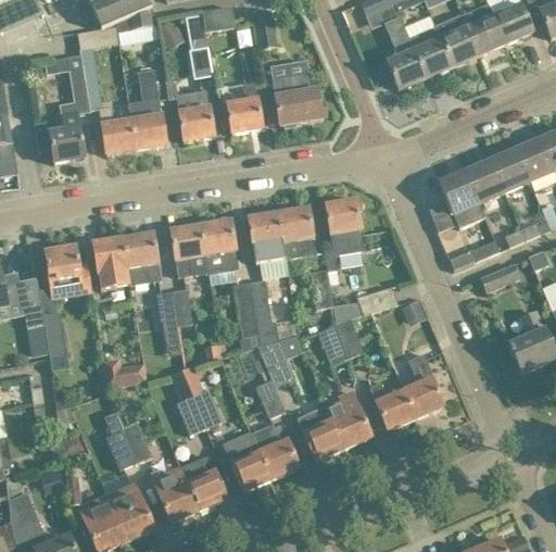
[(0,0),(0,32),(43,13),(37,0),(0,0)]
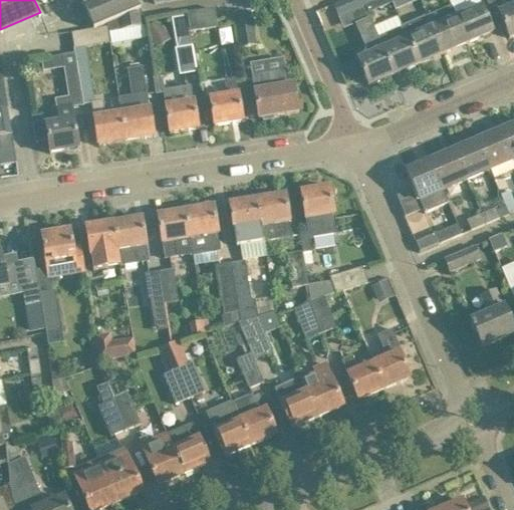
[(82,0),(93,26),(95,26),(116,16),(140,7),(137,0),(82,0)]
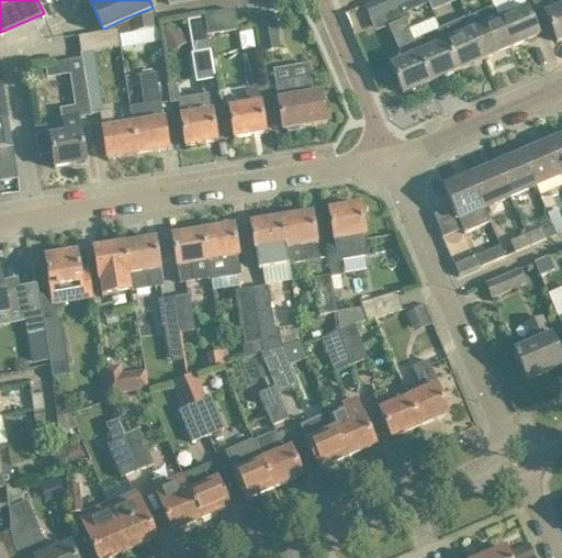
[(403,15),(398,3),(396,0),(372,0),(367,2),(377,28),(391,22),(405,55),(390,62),(402,90),(430,78),(403,15)]
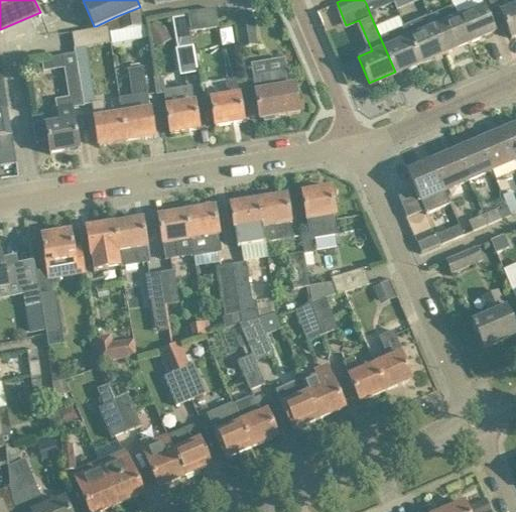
[(452,0),(454,3),(458,14),(469,40),(494,30),(484,4),(482,0),(452,0)]
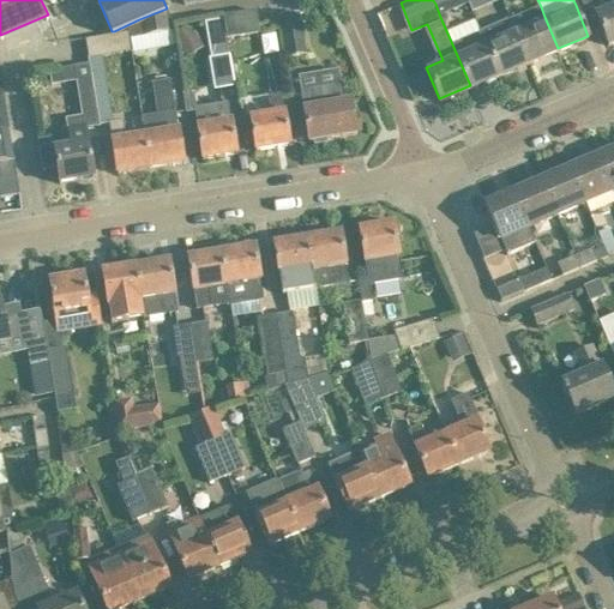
[(607,0),(609,6),(595,12),(599,20),(608,42),(613,40),(613,0),(607,0)]
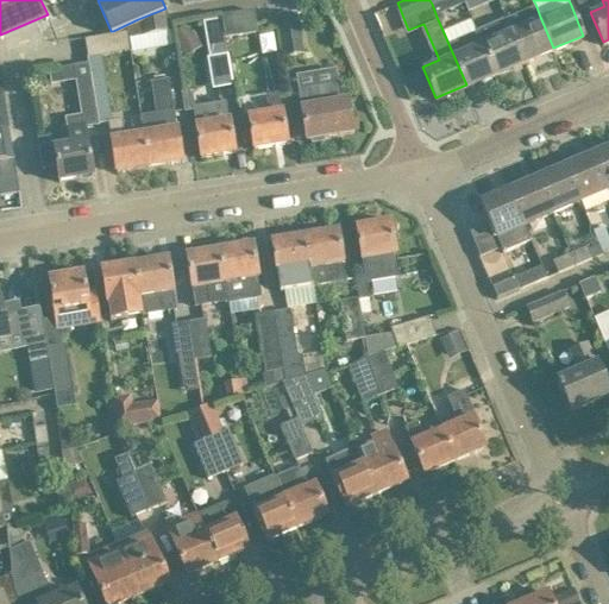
[(535,4),(506,16),(512,30),(525,61),(553,48),(540,17),(535,4)]
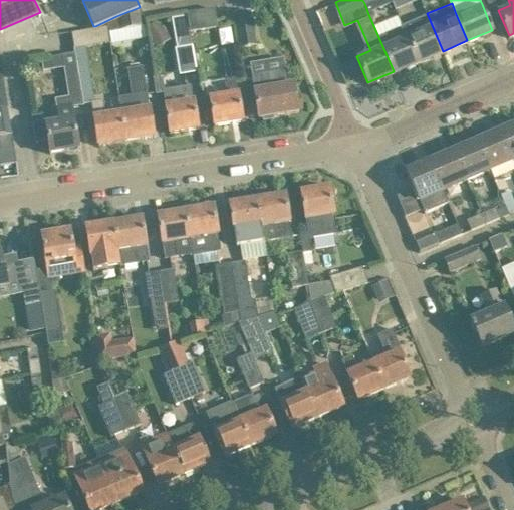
[(186,10),(187,16),(188,27),(189,28),(217,24),(215,6),(186,10)]
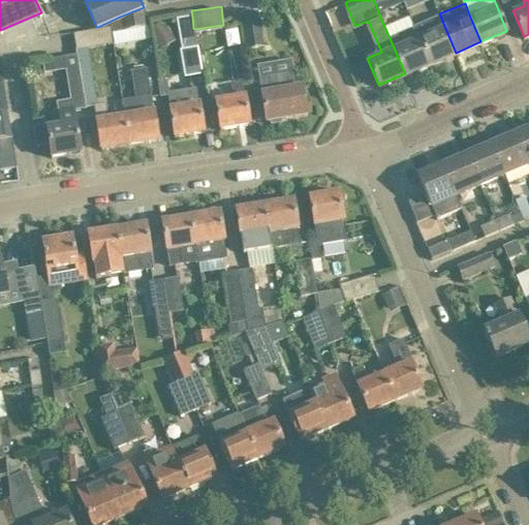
[(144,7),(120,17),(122,28),(151,23),(144,7)]
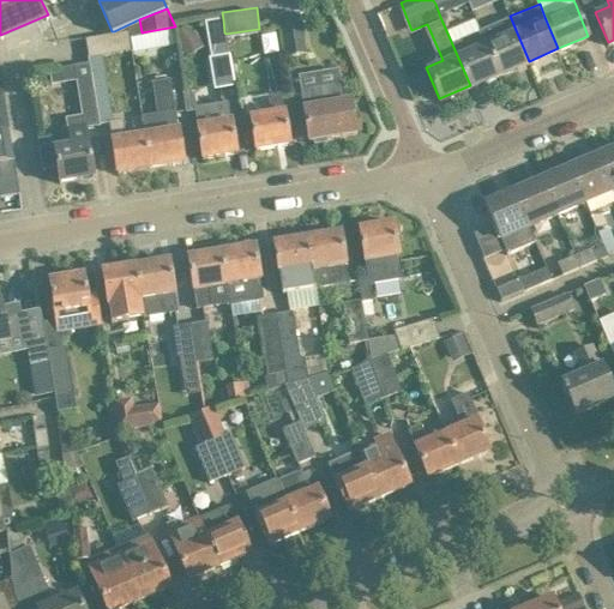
[(278,13),(286,53),(305,49),(299,10),(278,13)]
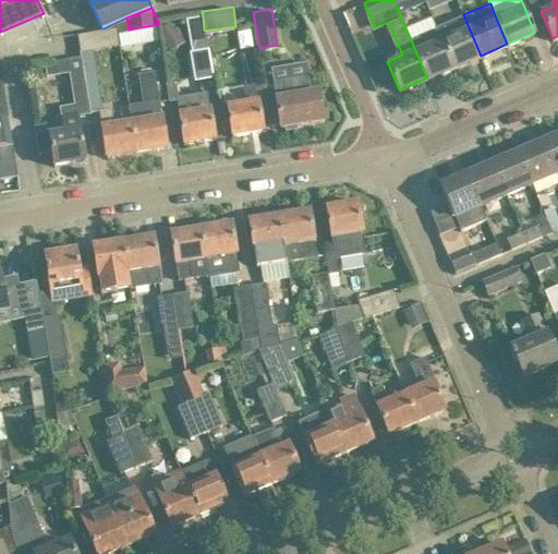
[(401,15),(400,15),(427,77),(453,67),(441,38),(437,26),(432,14),(405,26),(401,15)]
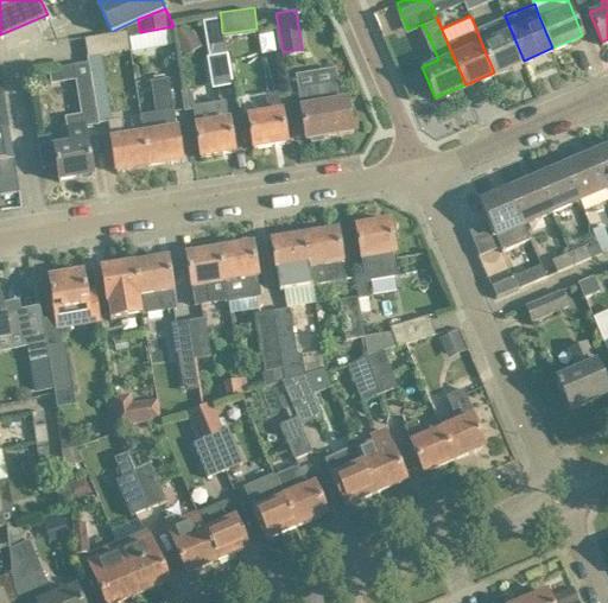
[(505,16),(476,29),(481,42),(494,73),(524,61),(511,30),(505,16)]
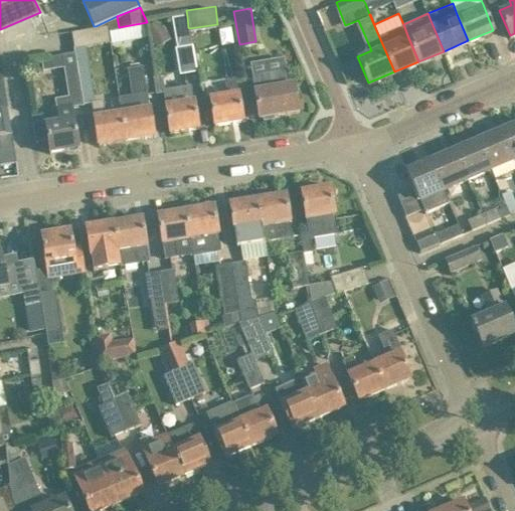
[(158,43),(170,36),(162,23),(156,20),(149,21),(151,31),(158,43)]
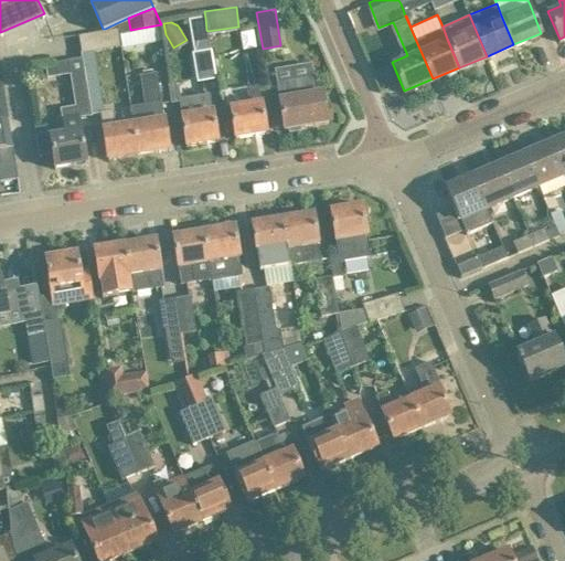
[(117,27),(80,32),(83,51),(120,44),(120,43),(117,27)]
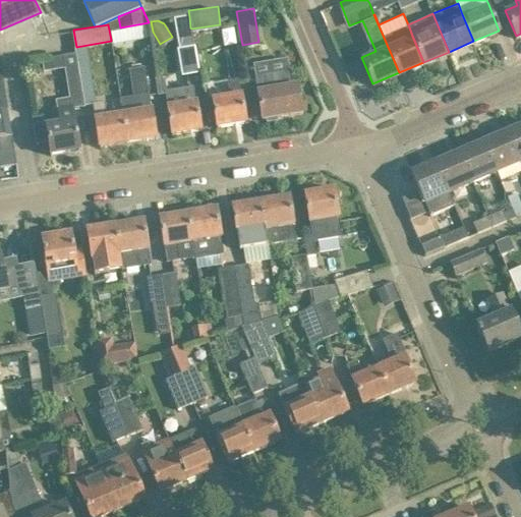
[(179,47),(183,71),(200,68),(196,44),(179,47)]
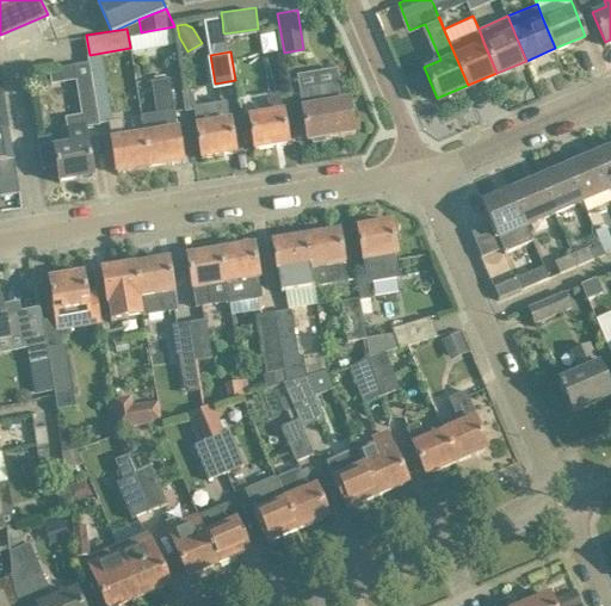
[(91,70),(88,60),(74,62),(75,73),(81,112),(66,115),(68,124),(71,137),(54,141),(38,143),(42,166),(57,164),(60,179),(93,173),(85,123),(99,121),(91,70)]
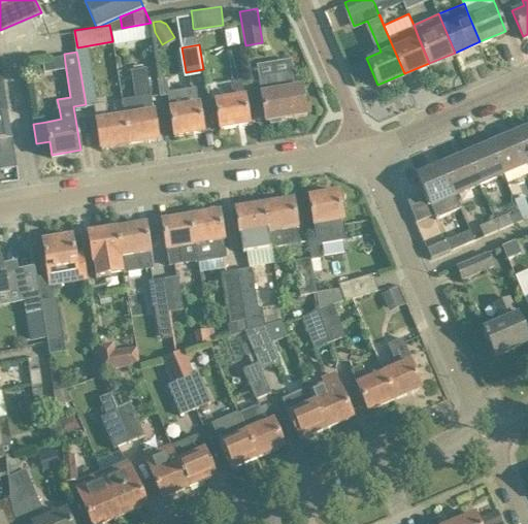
[(31,60),(25,69),(34,75),(40,66),(31,60)]
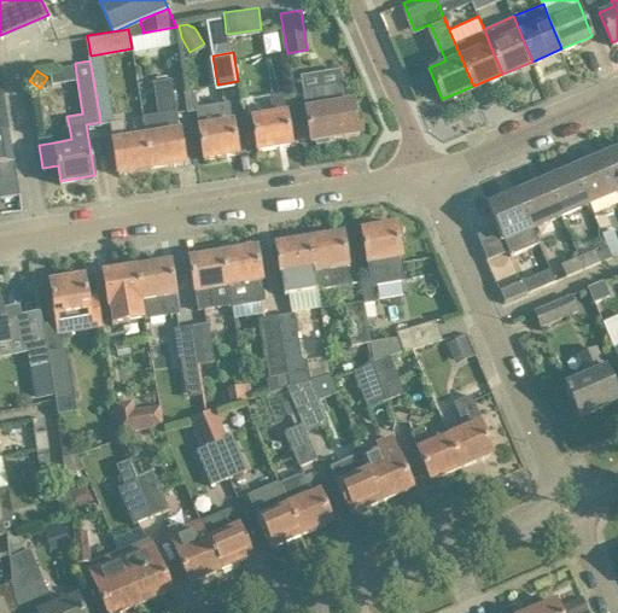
[(144,120),(146,133),(151,165),(185,161),(181,136),(179,127),(176,109),(172,77),(153,80),(159,117),(144,120)]
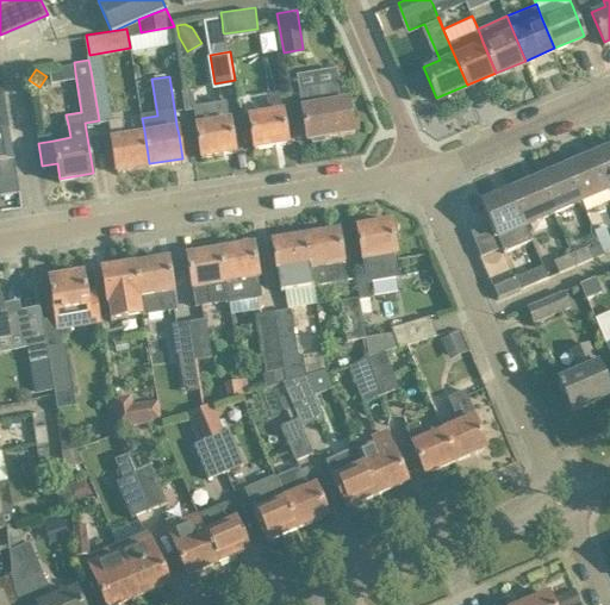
[(298,87),(303,113),(306,138),(311,137),(312,141),(324,138),(325,135),(358,129),(355,113),(350,114),(348,97),(342,98),(340,80),(331,81),(298,87)]
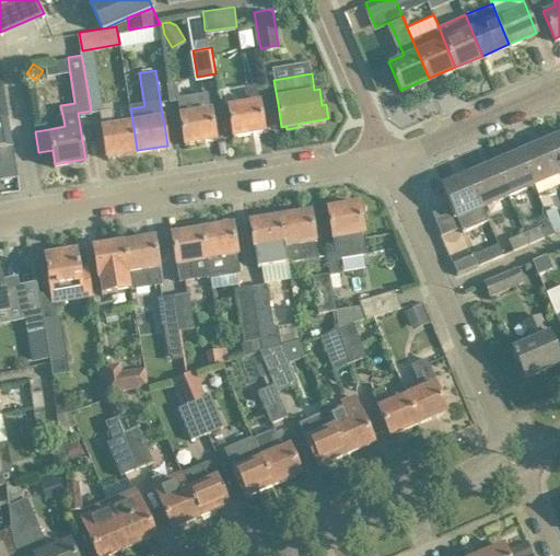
[(228,104),(230,113),(233,135),(264,129),(259,100),(258,100),(256,83),(244,85),(246,102),(228,104)]
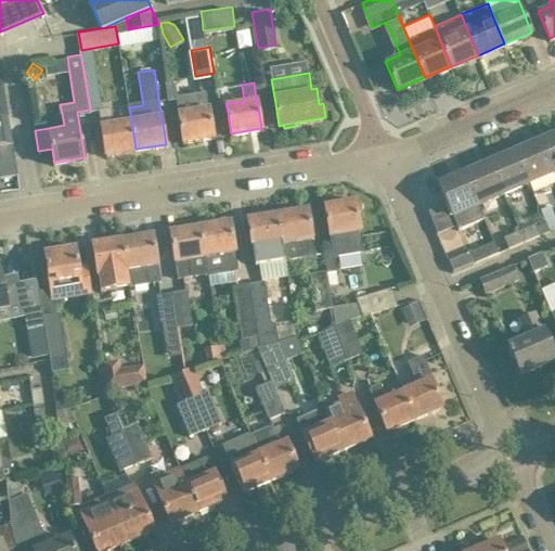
[(214,137),(206,90),(176,95),(178,111),(183,141),(214,137)]
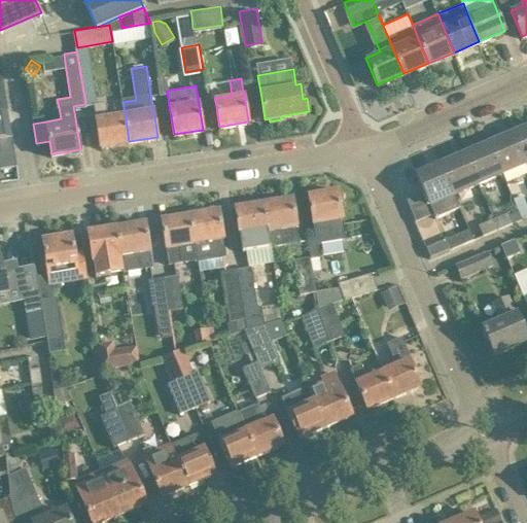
[(105,100),(94,102),(96,117),(97,127),(100,146),(129,141),(125,113),(107,115),(105,100)]
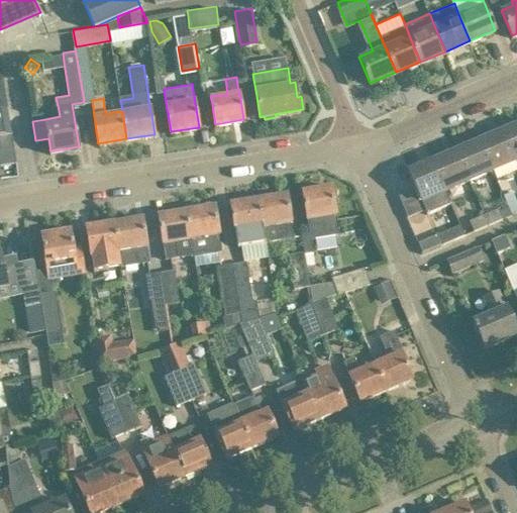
[(0,107),(0,132),(11,131),(7,106),(0,107)]
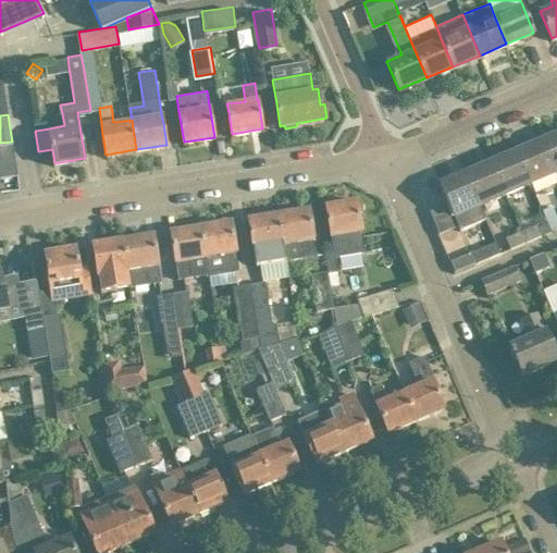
[(48,120),(34,122),(35,131),(49,128),(48,120)]
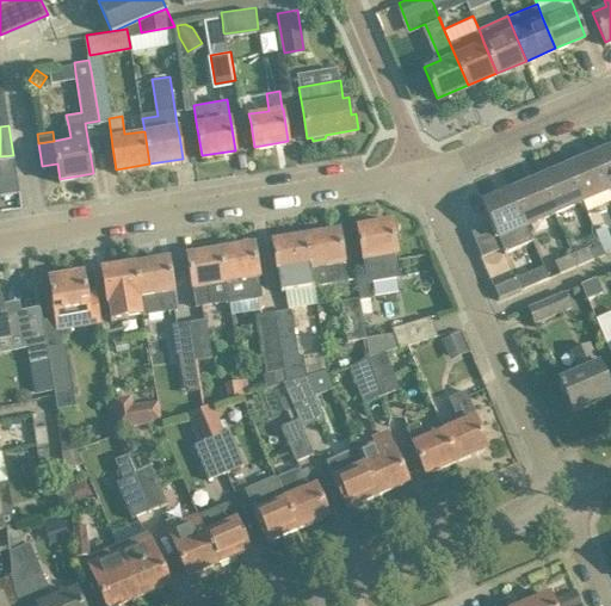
[(610,144),(594,152),(610,187),(610,190),(610,144)]
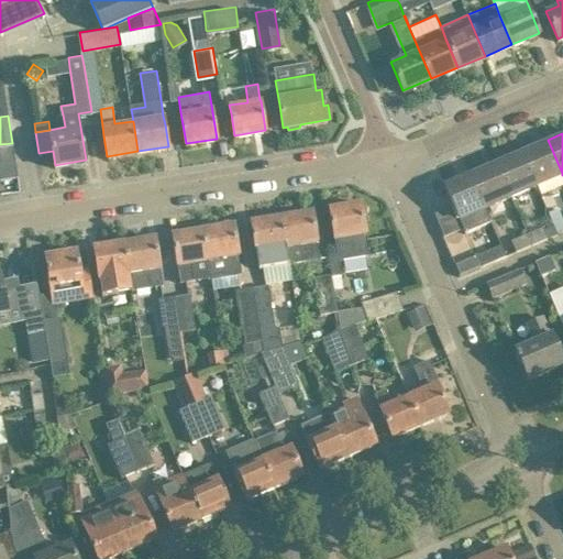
[(548,140),(522,151),(537,183),(562,173),(548,140)]
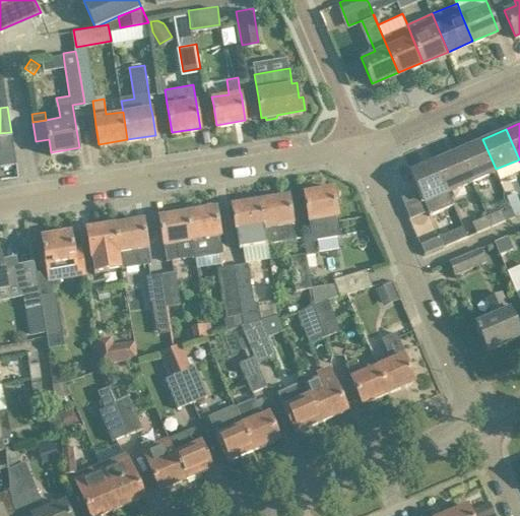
[(11,132),(0,133),(0,164),(16,162),(11,132)]
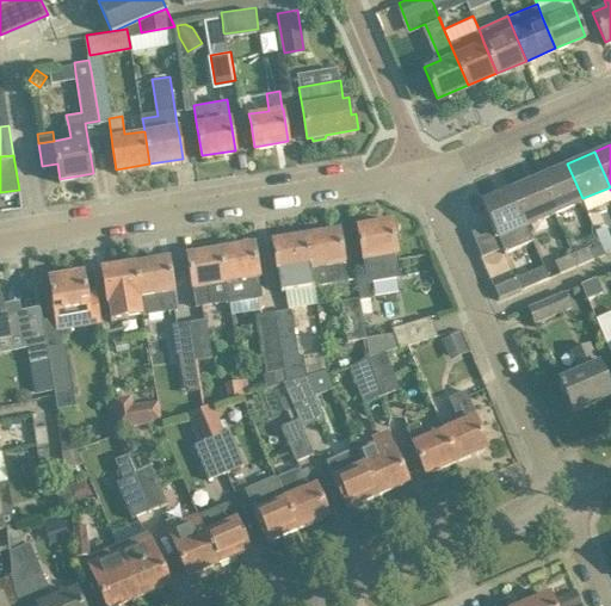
[(567,164),(539,175),(554,210),(582,198),(567,164)]
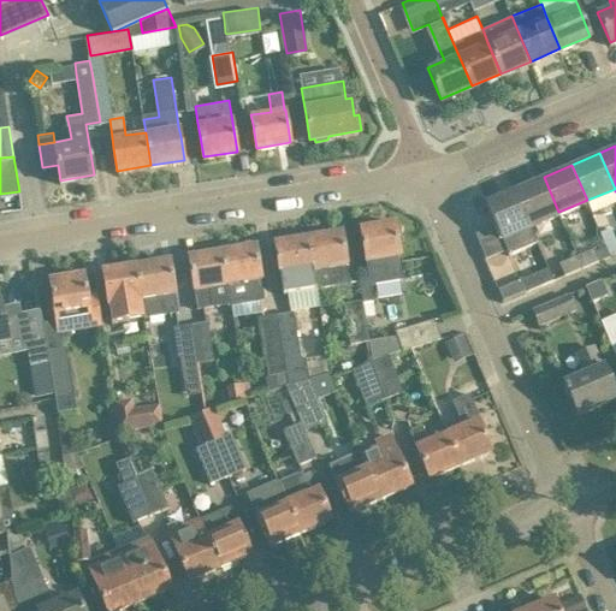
[(544,177),(516,189),(531,224),(558,212),(544,177)]
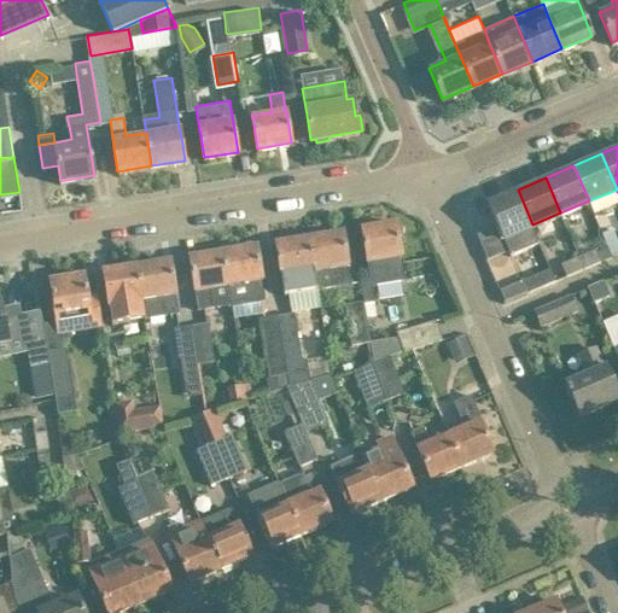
[(532,225),(518,190),(489,203),(511,252),(540,240),(532,225)]
